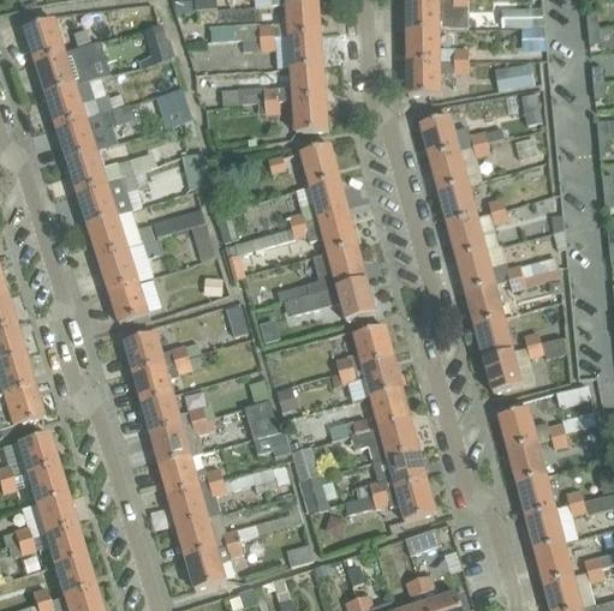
[(406,0),(406,30),(439,29),(468,28),(468,10),(502,9),(501,0),(406,0)]
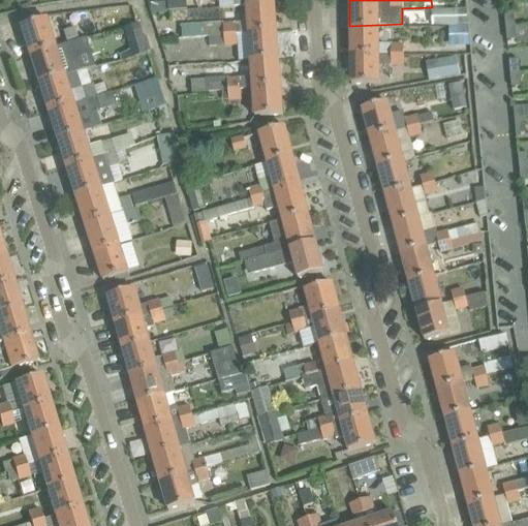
[(273,1),(246,3),(247,18),(248,31),(275,29),(273,1)]
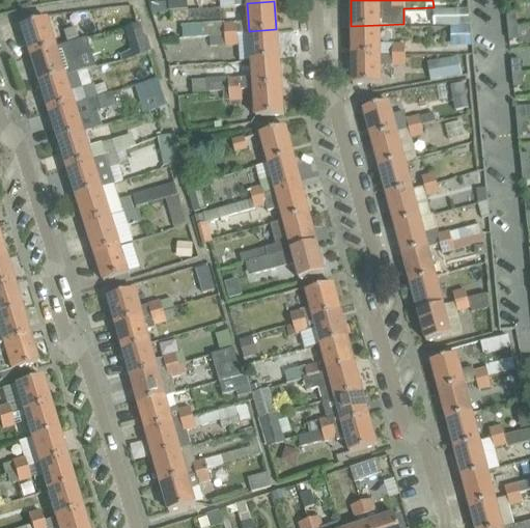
[(438,23),(458,23),(458,7),(437,7),(438,23)]
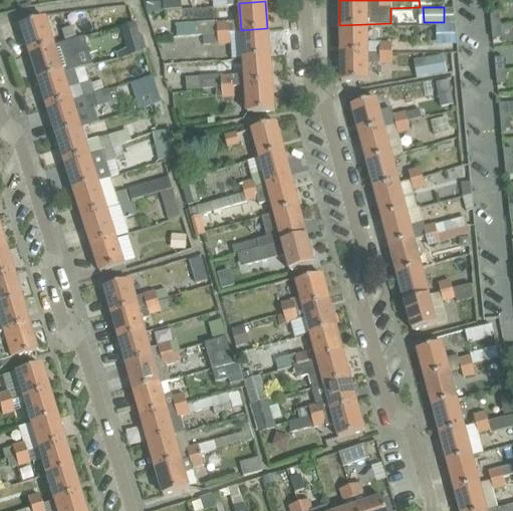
[(181,17),(180,8),(168,9),(169,18),(181,17)]
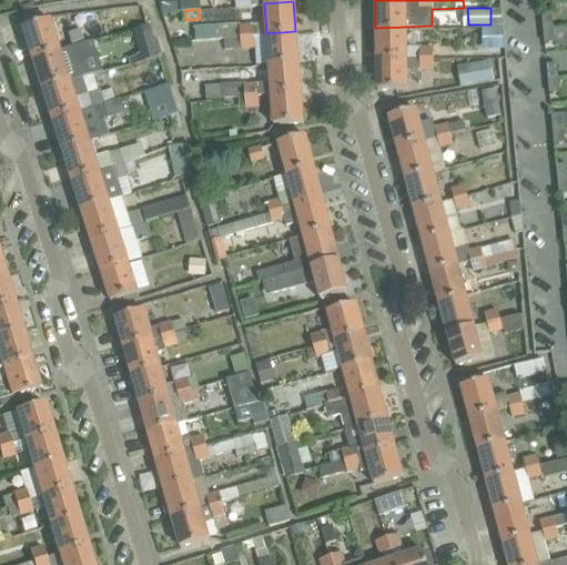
[(552,24),(550,10),(540,11),(542,26),(552,24)]
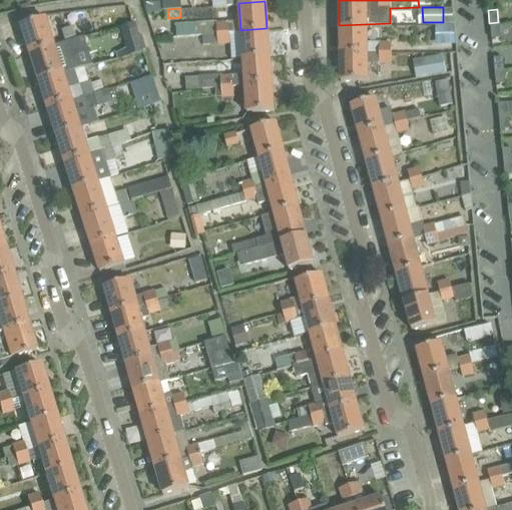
[(39,17),(20,23),(29,51),(51,44),(47,31),(42,16),(39,17)]
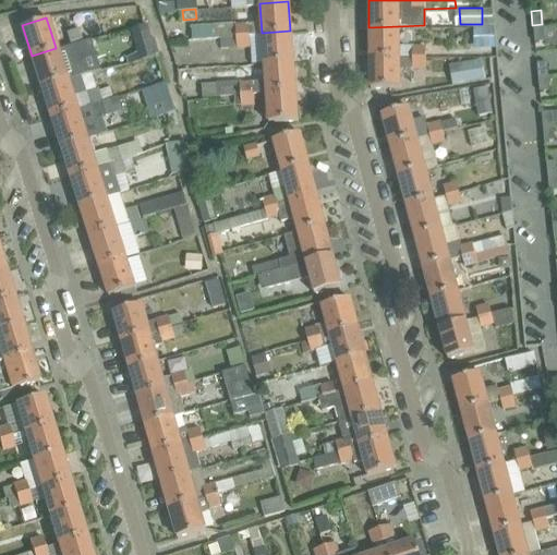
[(232,21),(190,24),(191,38),(212,37),(213,35),(234,35),(247,34),(262,33),(261,19),(232,21)]
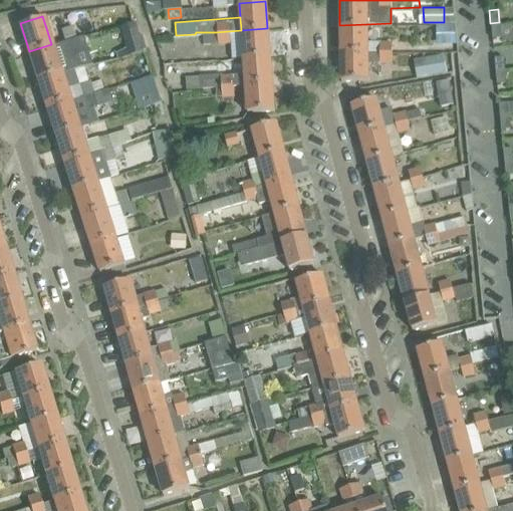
[(501,35),(499,22),(490,23),(491,36),(501,35)]
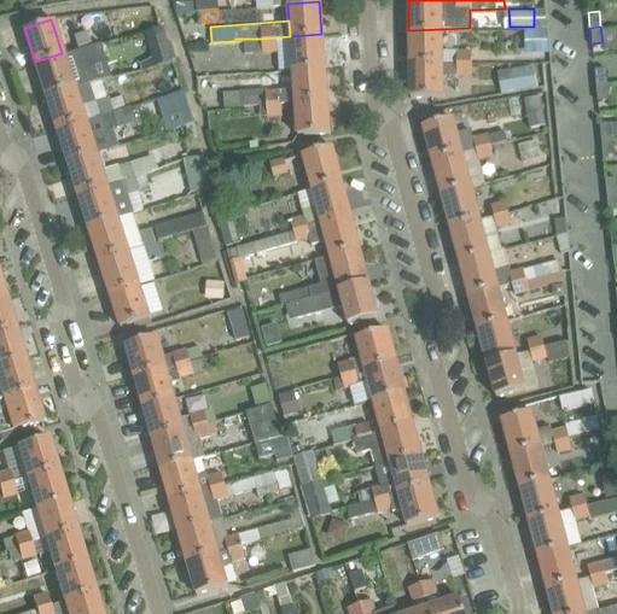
[(86,28),(73,33),(77,48),(91,44),(86,28)]
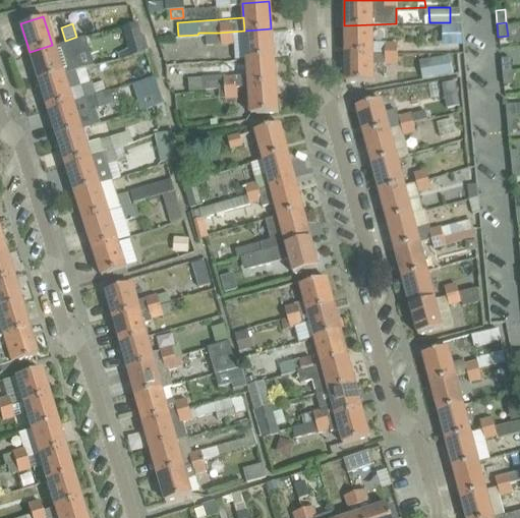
[(460,23),(445,24),(446,41),(452,41),(460,40),(460,23)]
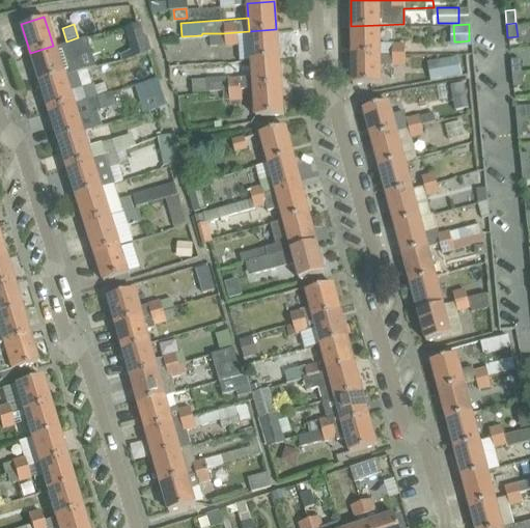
[(379,25),(351,26),(351,53),(402,53),(402,43),(380,43),(379,25)]
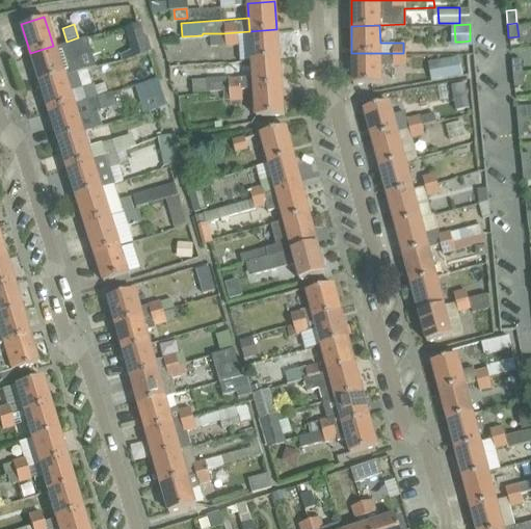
[(249,31),(236,32),(237,43),(249,42),(251,58),(279,56),(276,29),(249,31)]
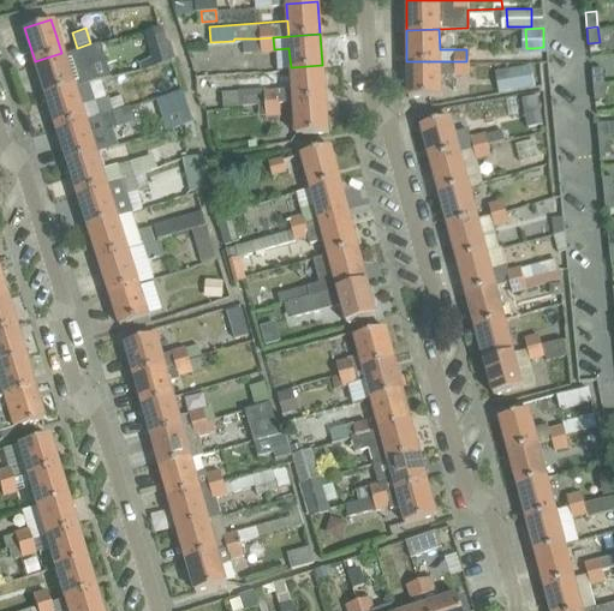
[(273,37),(258,39),(260,51),(274,49),(273,37)]
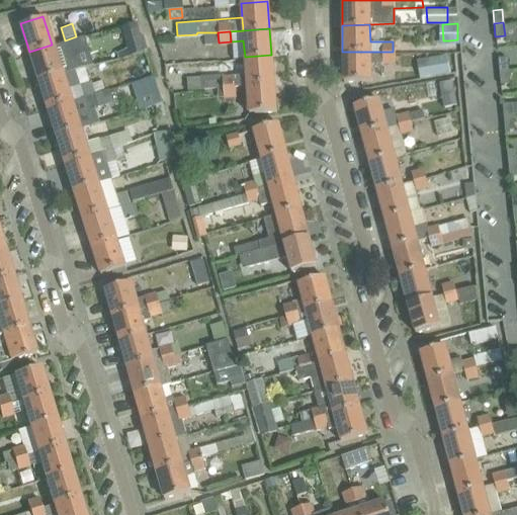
[(52,45),(29,52),(38,79),(61,72),(78,66),(74,51),(87,47),(83,34),(76,36),(65,40),(52,45)]
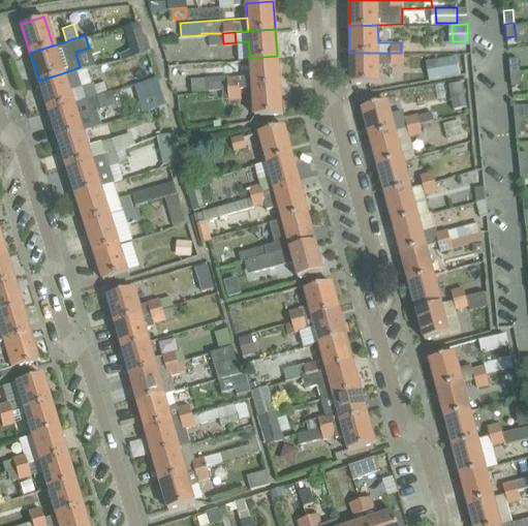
[(141,37),(133,40),(137,52),(145,50),(141,37)]
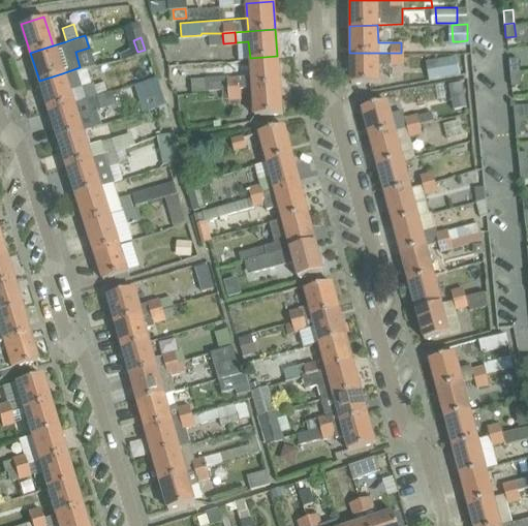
[(401,53),(349,53),(350,82),(371,81),(378,81),(378,64),(402,64),(401,53)]
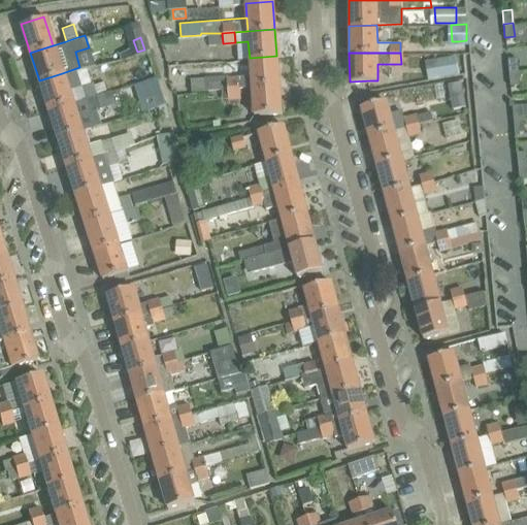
[(457,55),(434,59),(437,76),(460,72),(457,55)]
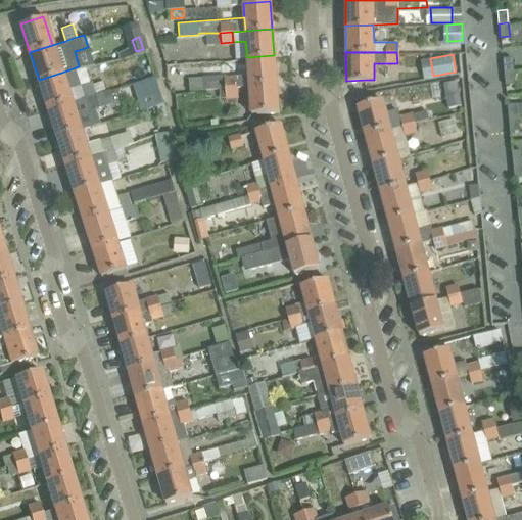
[(217,75),(188,77),(189,89),(218,86),(236,86),(249,85),(276,83),(274,55),(247,57),(248,75),(217,77),(217,75)]
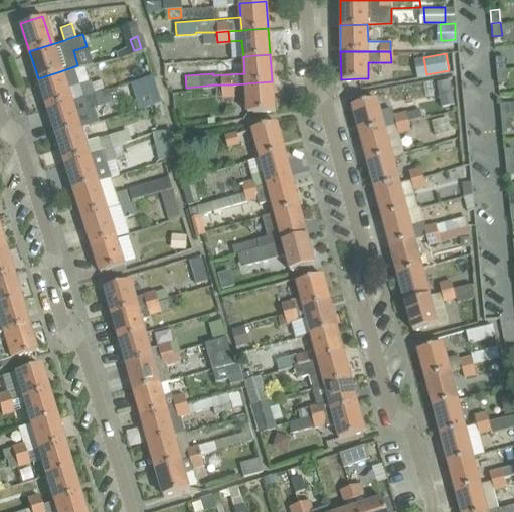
[(503,54),(494,55),(496,69),(505,68),(503,54)]
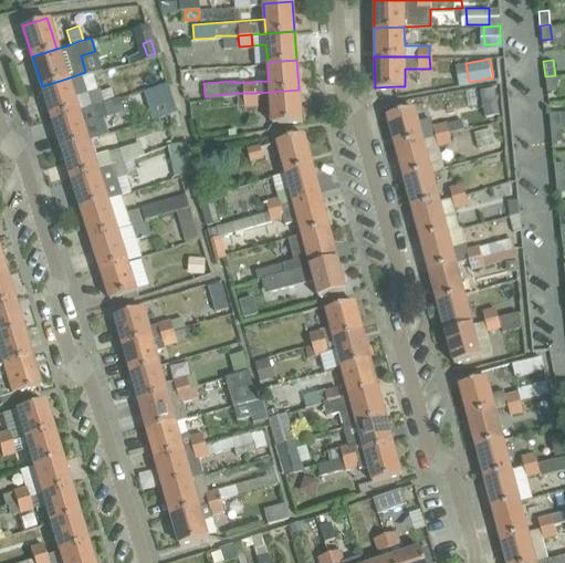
[(556,90),(555,75),(545,76),(546,91),(556,90)]
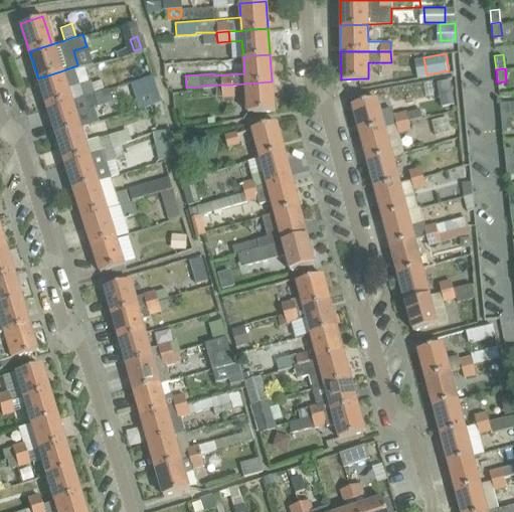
[(60,71),(38,78),(46,106),(69,99),(60,71)]
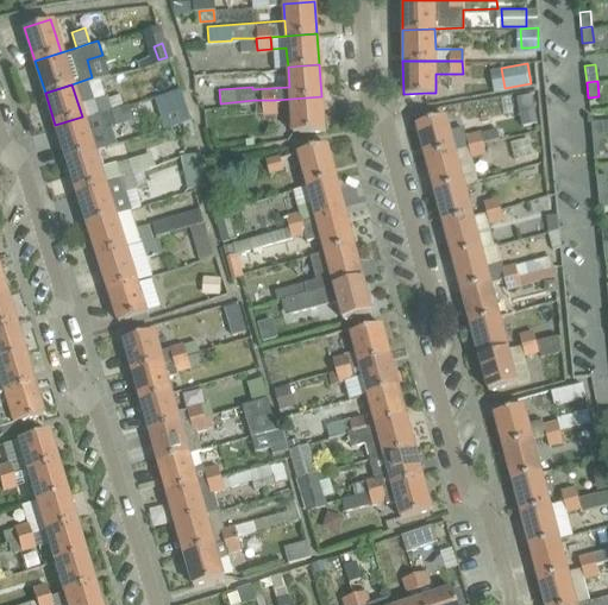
[(187,119),(176,87),(151,94),(162,127),(187,119)]
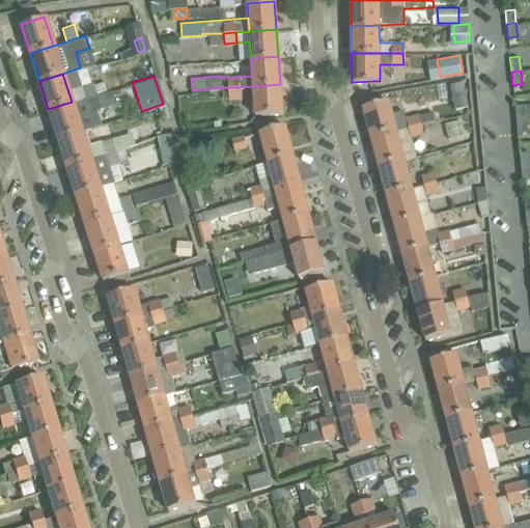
[(91,82),(80,85),(84,98),(95,94),(91,82)]
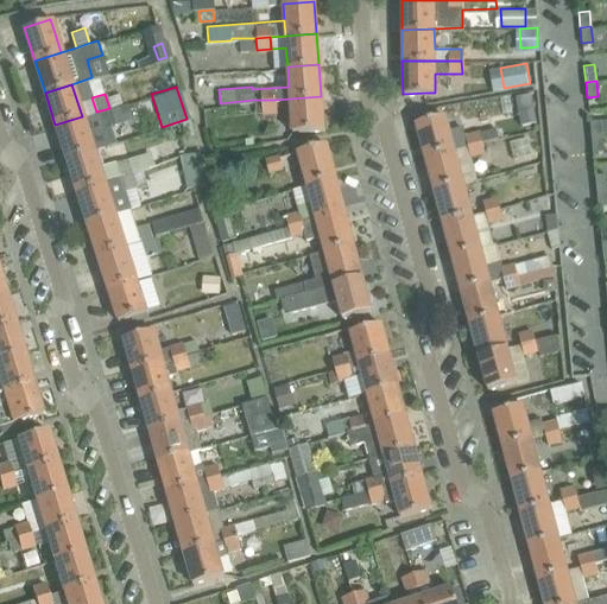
[(321,96),(290,99),(292,131),(299,129),(323,128),(321,96)]
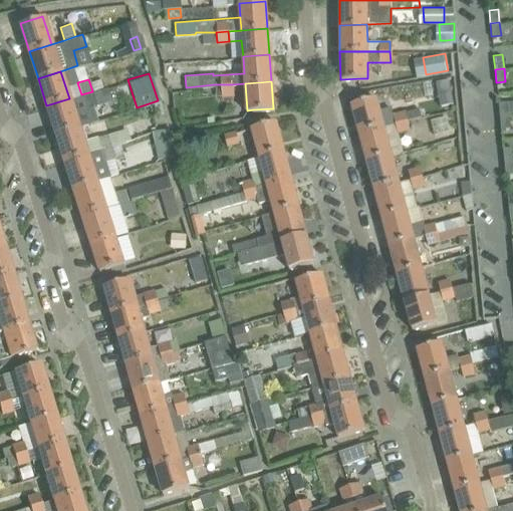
[(232,84),(214,84),(215,96),(233,94),(232,84)]
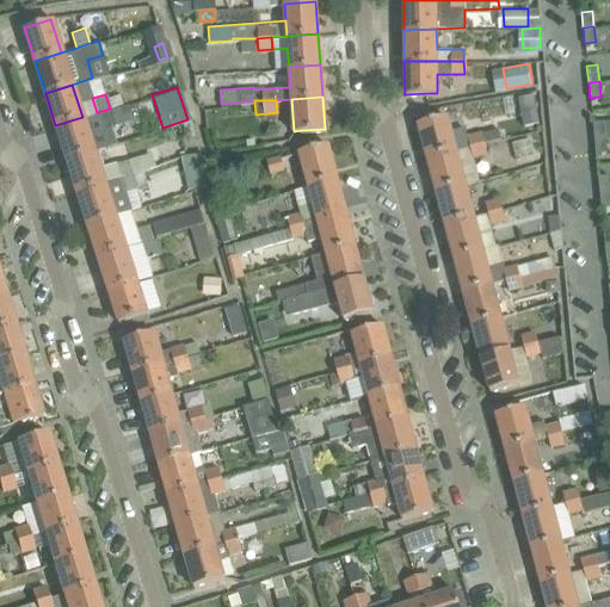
[(82,117),(55,125),(66,158),(92,149),(112,142),(108,128),(115,125),(110,109),(97,112),(82,117)]
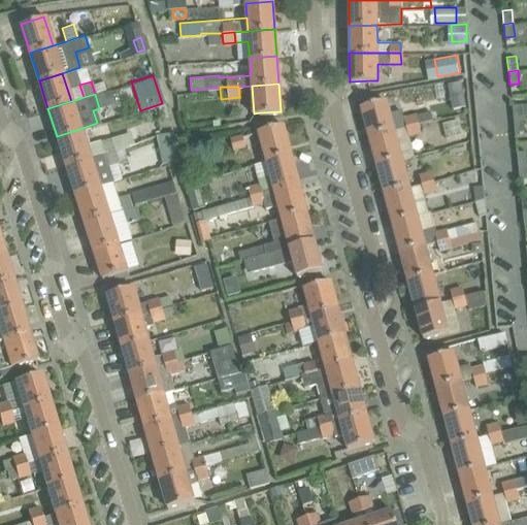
[(381,100),(360,105),(368,135),(393,129),(385,99),(381,100)]
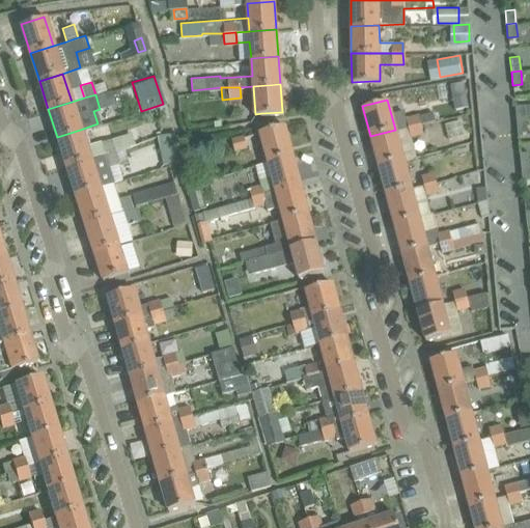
[(525,117),(524,104),(514,105),(515,118),(525,117)]
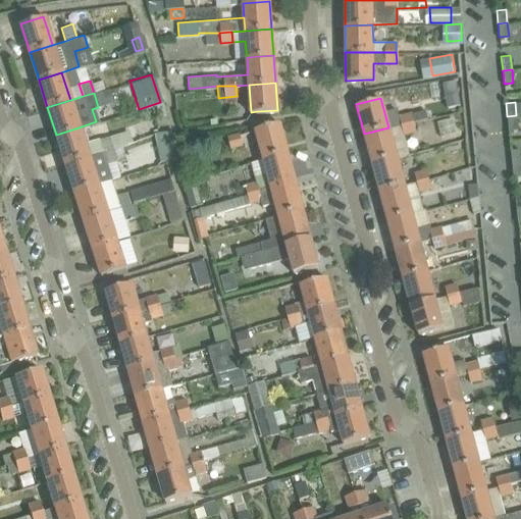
[(402,124),(413,121),(411,111),(399,114),(402,124)]
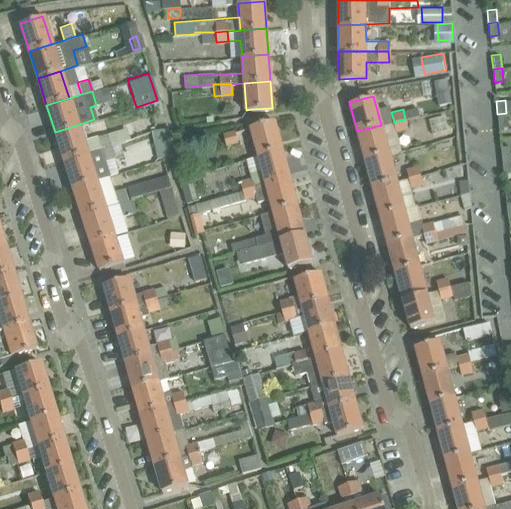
[(498,127),(507,126),(506,113),(497,114),(498,127)]
